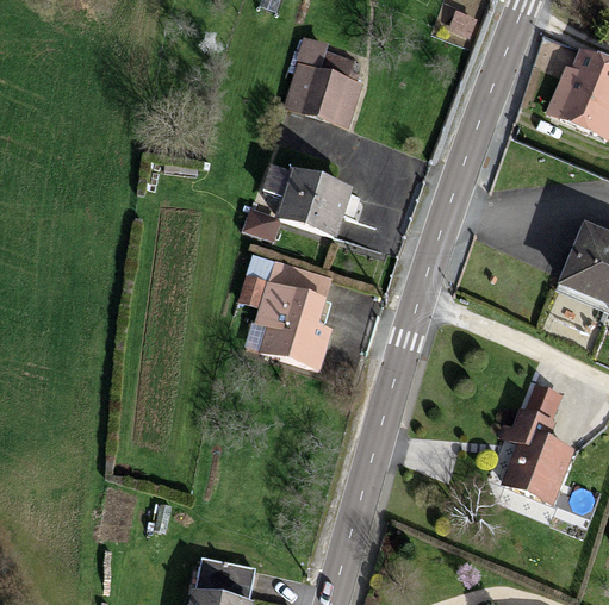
[(259,0),(258,6),(277,11),(279,0),(259,0)]
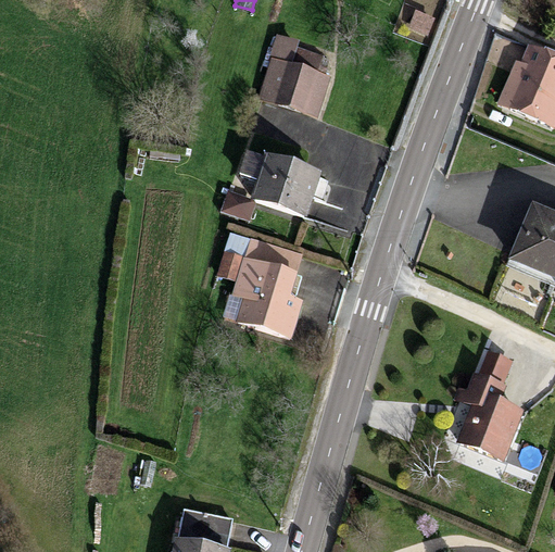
[(411,23),(425,29),(430,17),(416,11),(411,23)]
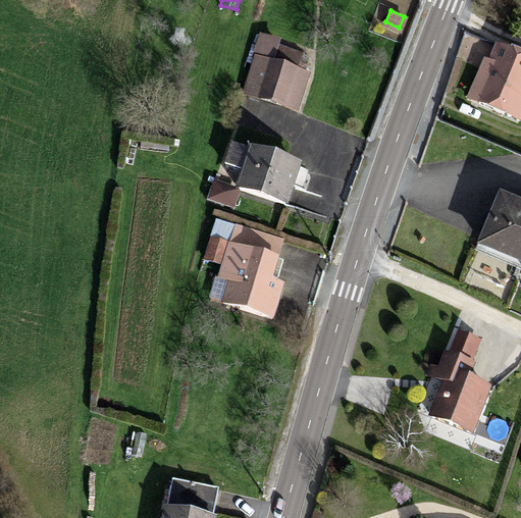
[(245,90),(294,106),(304,71),(292,67),(297,53),(275,46),(276,40),(260,34),(253,55),(256,56),(245,90)]
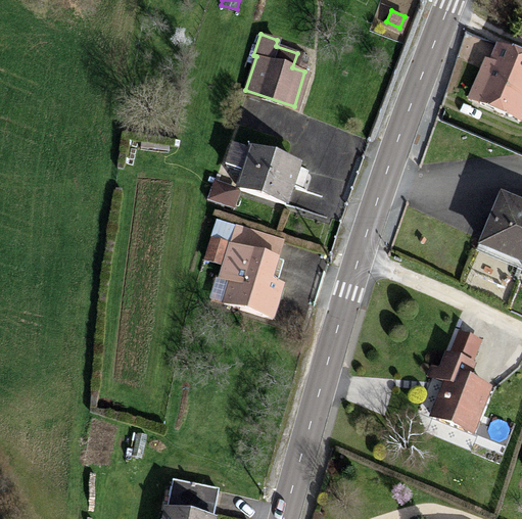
[(473,98),(518,116),(521,106),(521,53),(502,45),(494,60),(490,58),(473,98)]
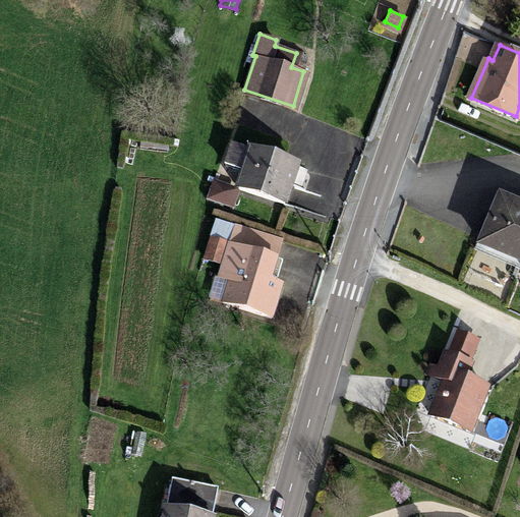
[(471,98),(488,58),(483,56),(467,96),(471,98)]
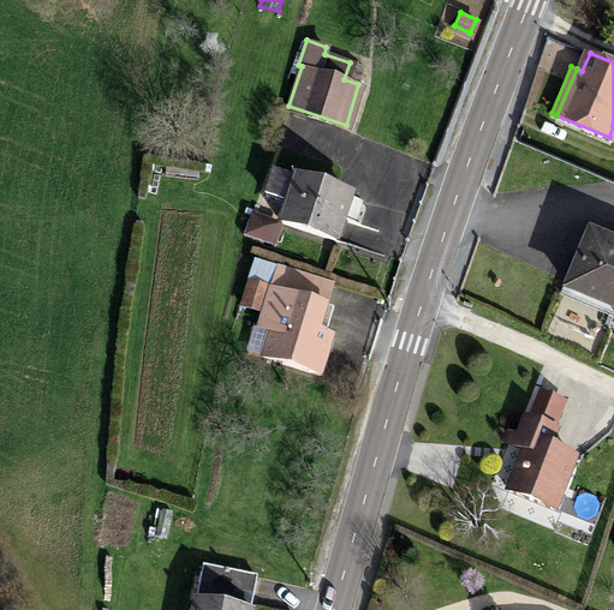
[(264,191),(287,198),(296,174),(273,166),(264,191)]
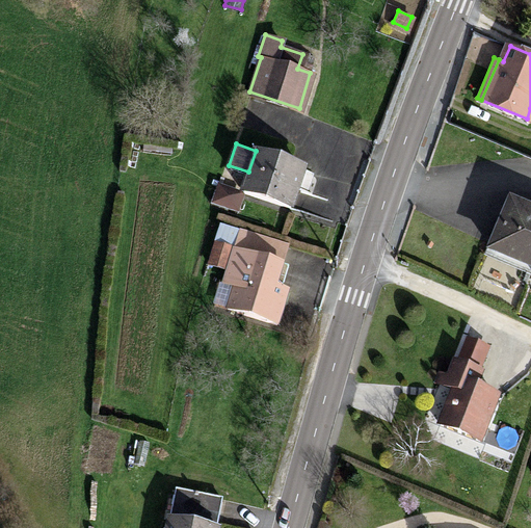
[(242,189),(289,205),(301,166),(256,151),(248,172),(242,189)]
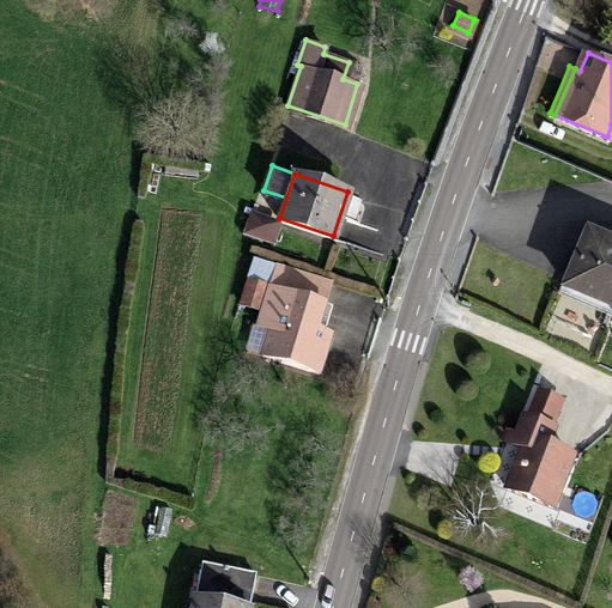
[(247,230),(270,237),(276,220),(253,213),(247,230)]
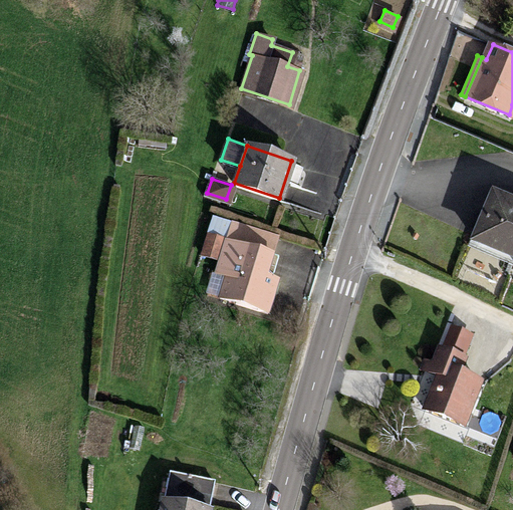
[(476,239),(512,254),(512,205),(494,198),(476,239)]
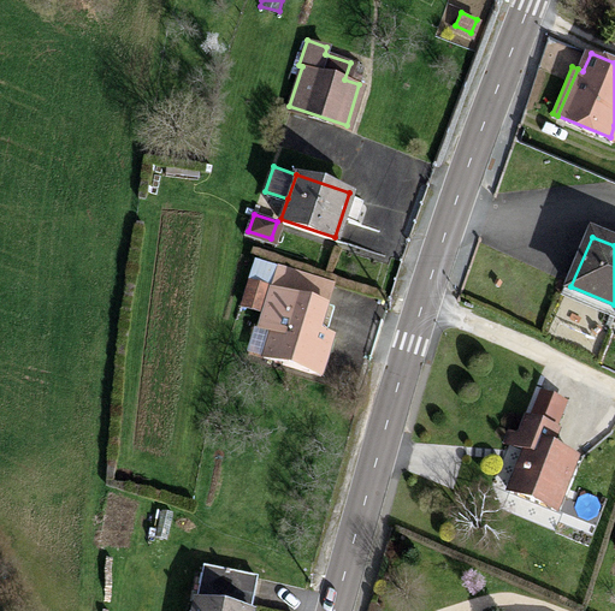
[(331,331),(318,327),(332,280),(277,264),(264,307),(275,310),(270,327),(261,353),(319,371),(331,331)]
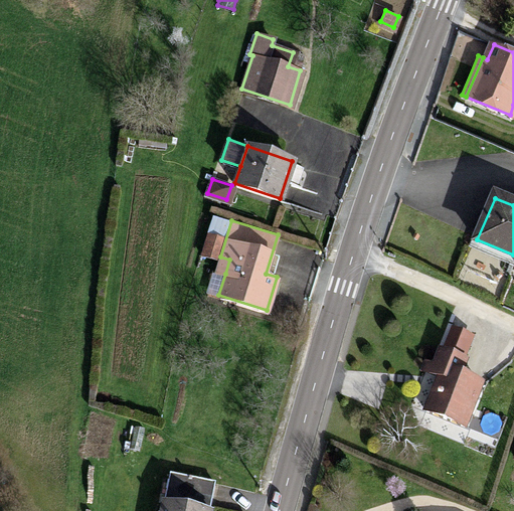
[(216,271),(225,274),(229,260),(220,257),(216,271)]
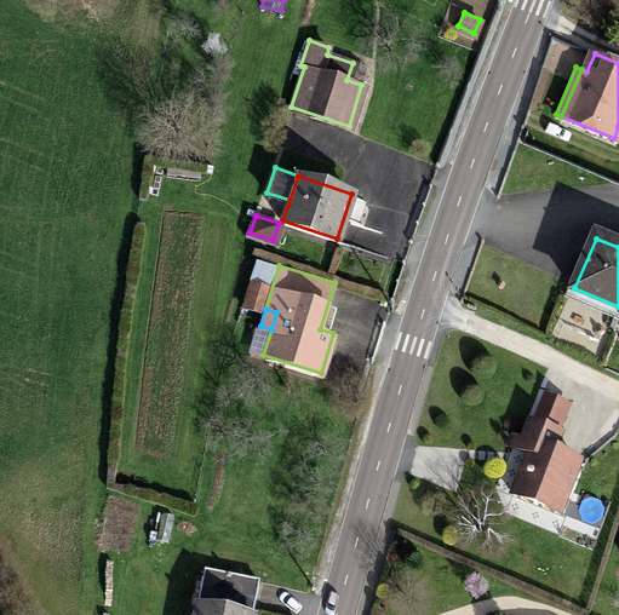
[(263,355),(271,329),(261,326),(256,325),(247,350),(263,355)]
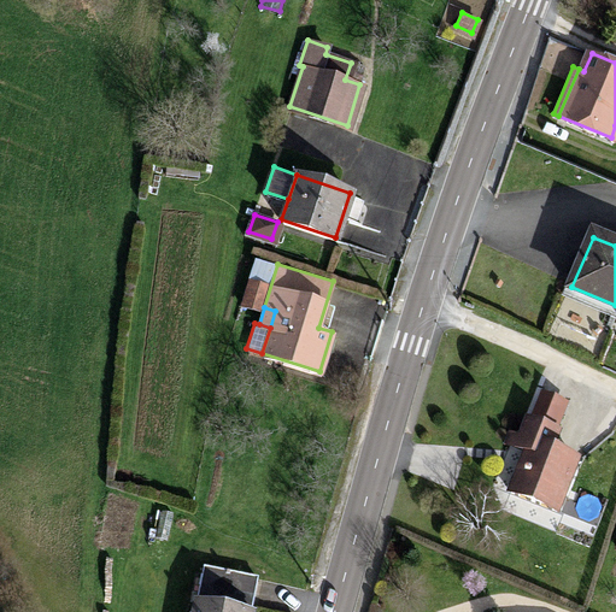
[(509,488),(555,506),(575,455),(549,445),(556,428),(524,416),(515,441),(527,447),(521,462),(518,460),(509,488)]
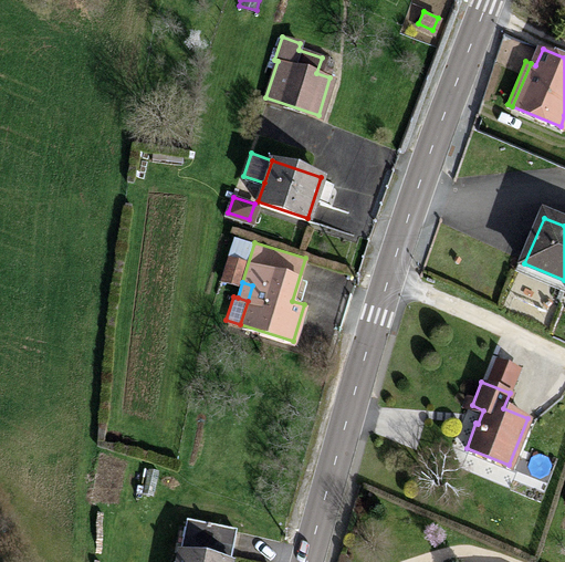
[(229,561),(230,558),(229,557),(234,527),(186,517),(176,561),(229,561)]
